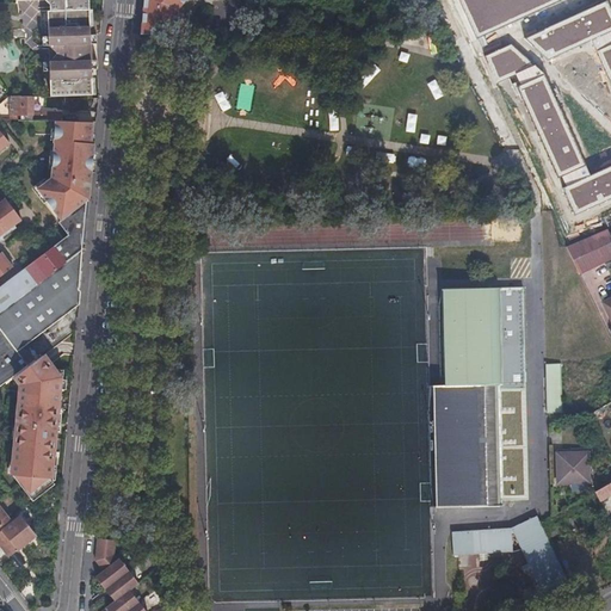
[(88,0),(17,0),(18,0),(24,0),(54,0),(55,0),(50,4),(50,12),(47,12),(48,36),(49,45),(49,62),(50,71),(51,96),(93,93),(92,69),(92,60),(91,43),(91,35),(88,0)]
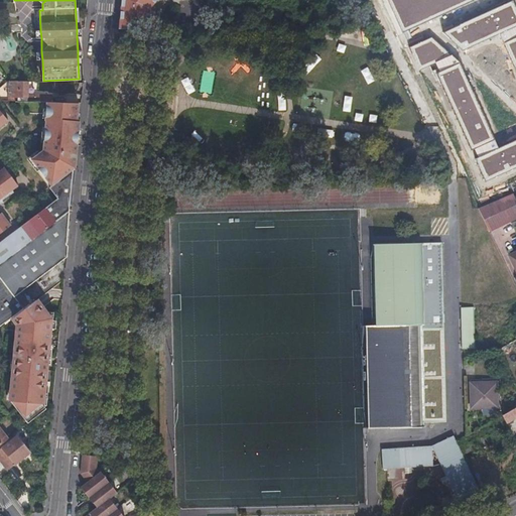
[(120,0),(118,28),(159,27),(158,7),(164,0),(120,0)]
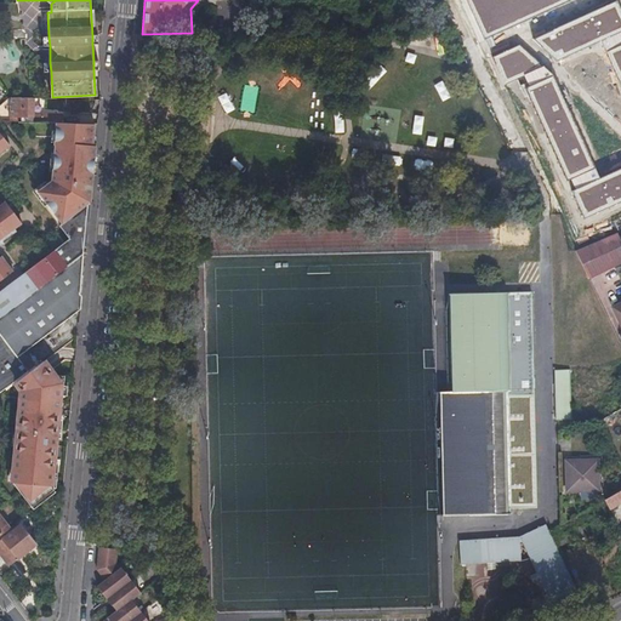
[(466,0),(485,39),(569,0),(466,0)]
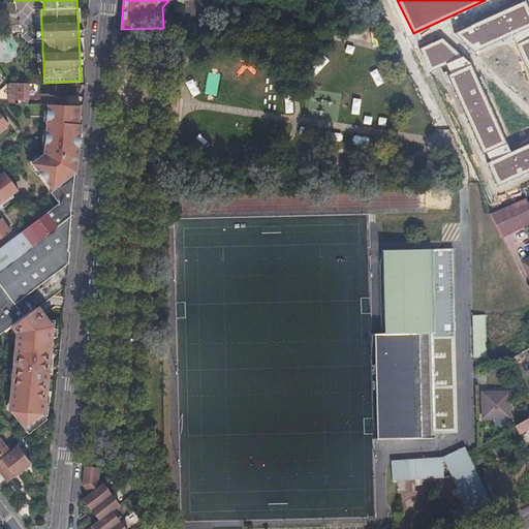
[(528,5),(527,1),(456,33),(475,51),(511,34),(528,71),(528,5)]
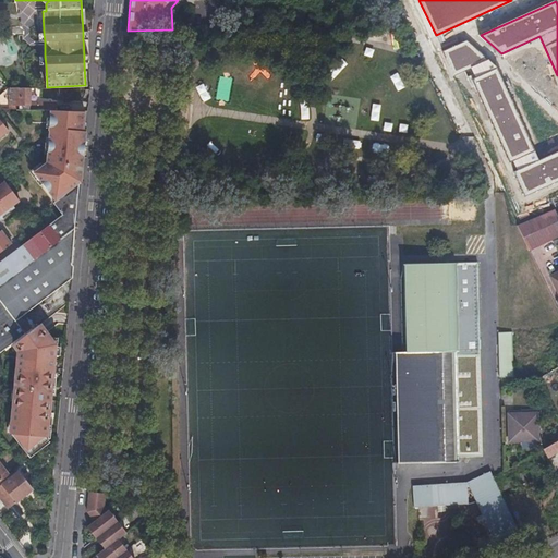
[(557,180),(557,152),(540,160),(497,68),(466,41),(444,52),(455,75),(468,69),(510,161),(513,160),(518,170),(514,172),(525,196),(557,180)]
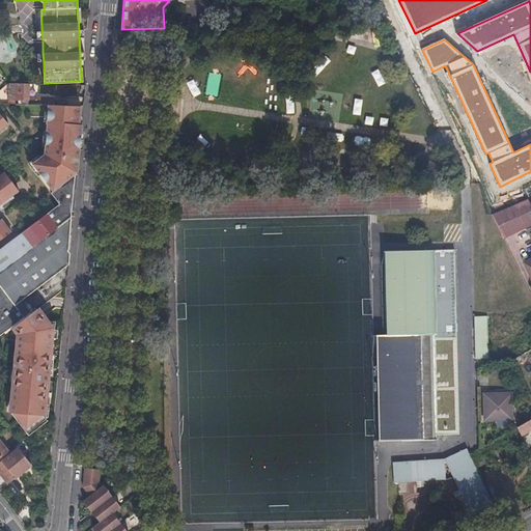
[(49,105),(54,105),(54,98),(29,98),(29,84),(9,84),(9,103),(49,105)]
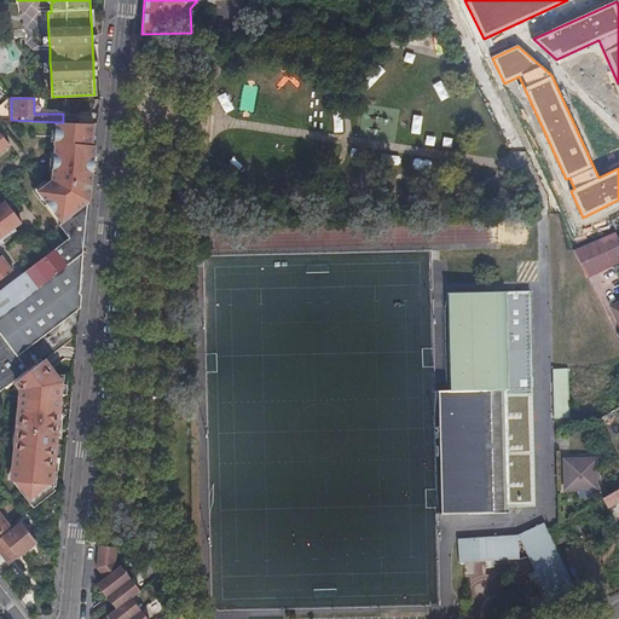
[(57,122),(52,179),(38,190),(62,221),(86,203),(91,200),(87,196),(88,184),(92,184),(96,144),(93,144),(96,123),(63,122),(57,122)]
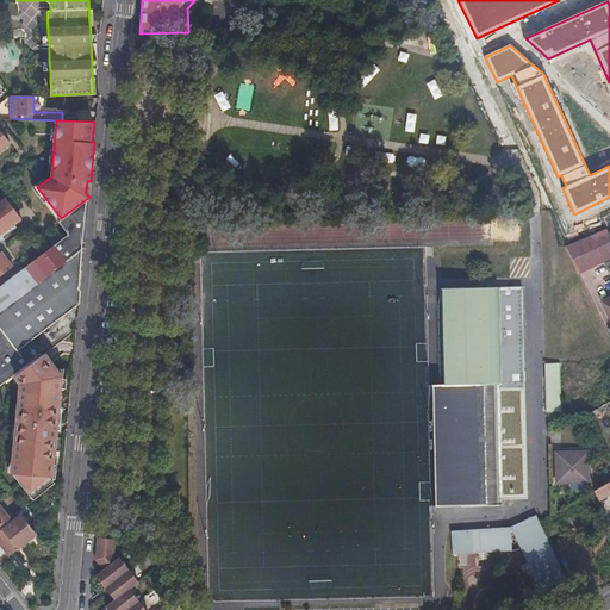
[(0,386),(12,377),(29,365),(17,352),(6,338),(0,330),(0,310),(67,260),(61,251),(69,244),(81,248),(82,231),(83,219),(85,201),(85,200),(61,218),(58,221),(69,235),(0,286),(0,386)]
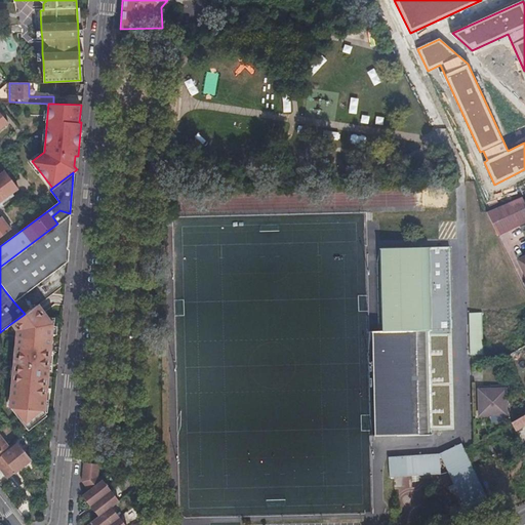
[(491,210),(496,221),(501,234),(524,223),(524,198),(524,197),(491,210)]
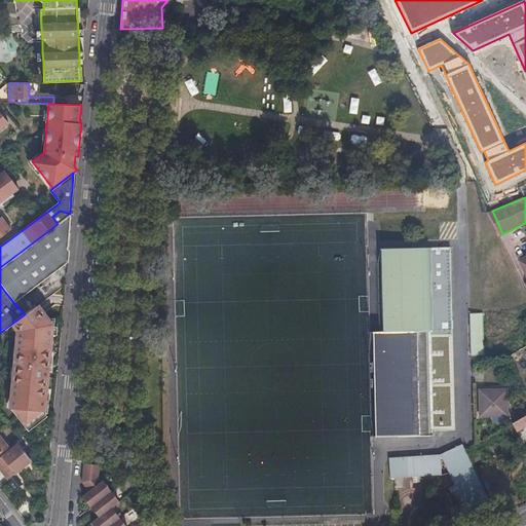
[(73,213),(74,201),(71,199),(70,214),(60,211),(52,217),(58,224),(72,214),(73,213)]
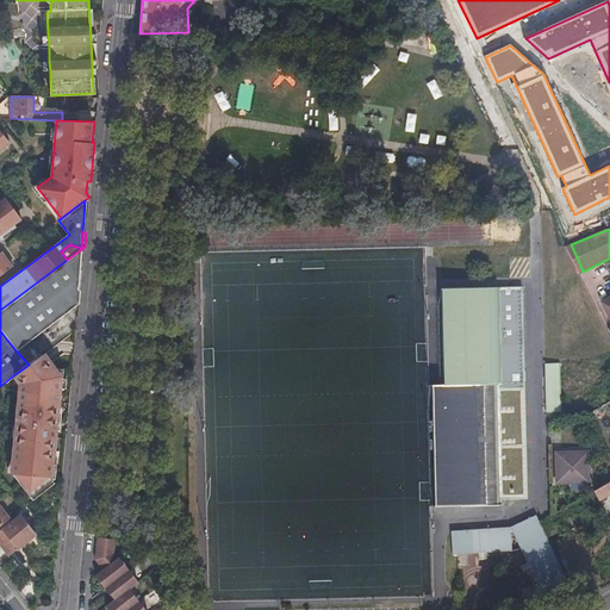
[(67,260),(0,310),(0,330),(6,338),(17,352),(24,346),(79,304),(81,291),(80,287),(83,248),(67,260)]
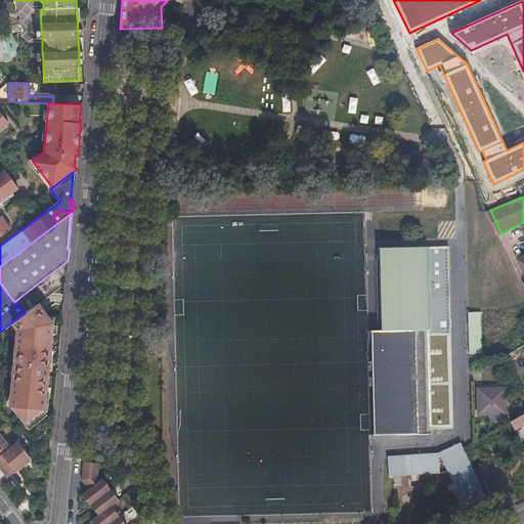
[(2,216),(0,217),(0,236),(12,228),(2,216)]
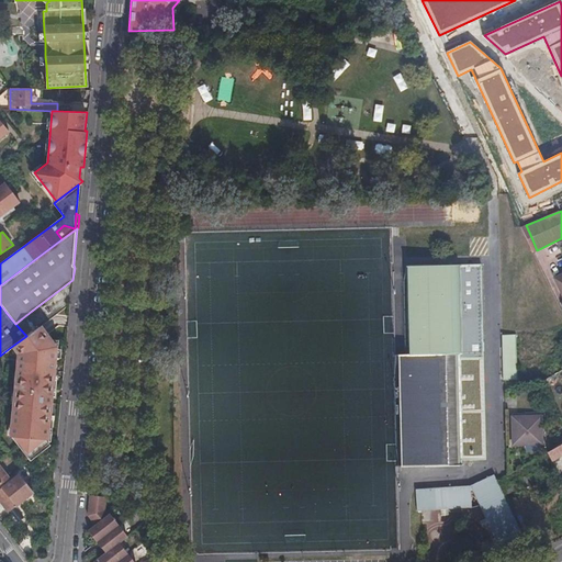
[(413,260),(413,349),(403,348),(403,460),(469,460),(469,454),(486,454),(489,261),(413,260)]
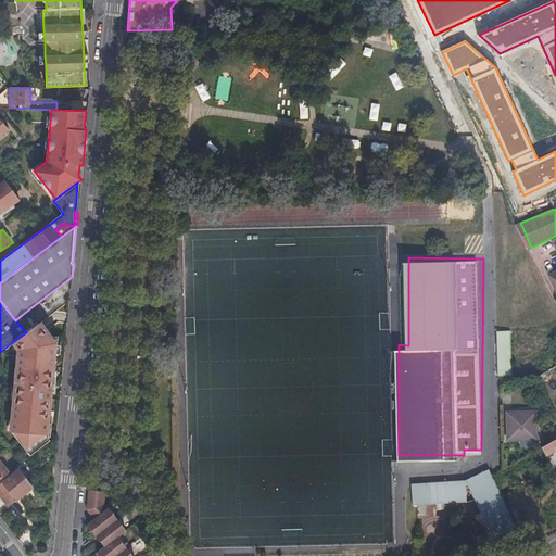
[(26,332),(32,328),(22,315),(15,320),(26,332)]
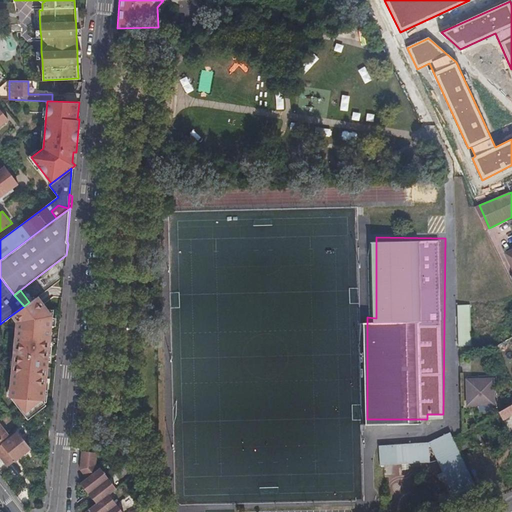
[(50,353),(54,311),(45,310),(36,298),(13,316),(17,321),(20,324),(21,329),(21,338),(17,337),(12,398),(29,420),(46,406),(43,402),(44,391),(46,389),(48,368),(46,367),(47,355),(50,353)]
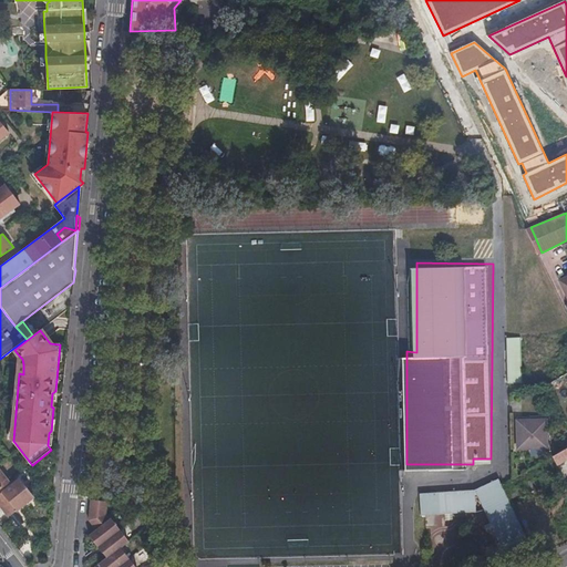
[(522,383),(521,337),(506,337),(506,383),(522,383)]
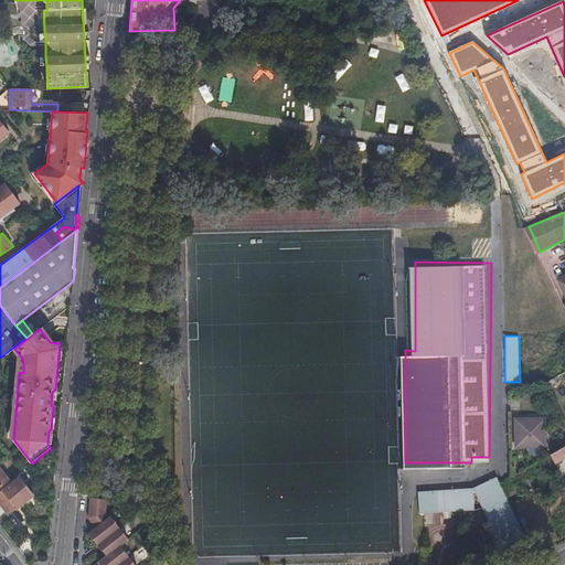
[(528,438),(546,439),(545,417),(516,415),(515,444),(528,444),(528,438)]
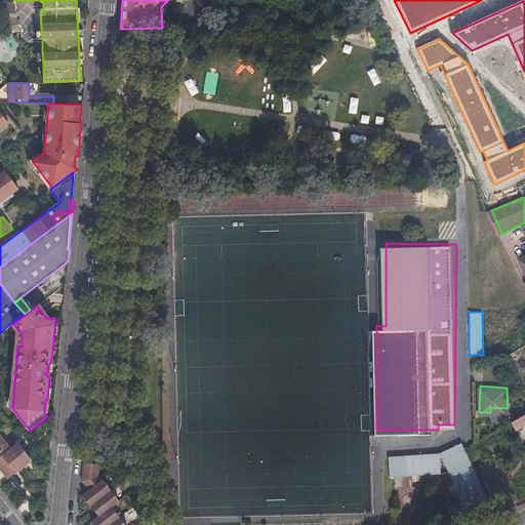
[(524,425),(524,414),(512,423),(515,431),(524,425)]
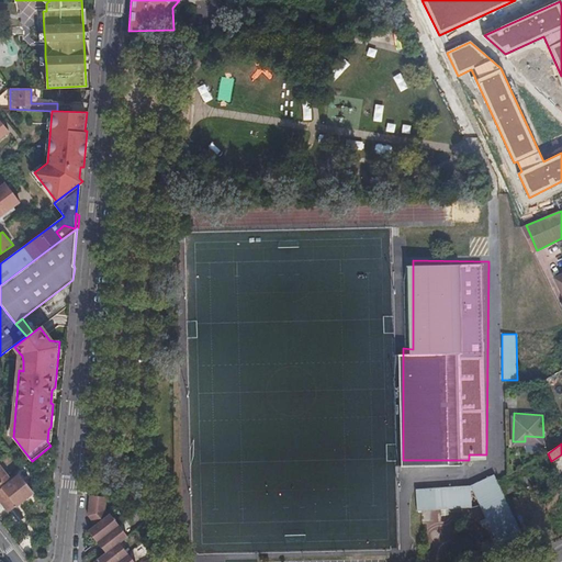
[(0,485),(10,478),(0,464),(0,485)]
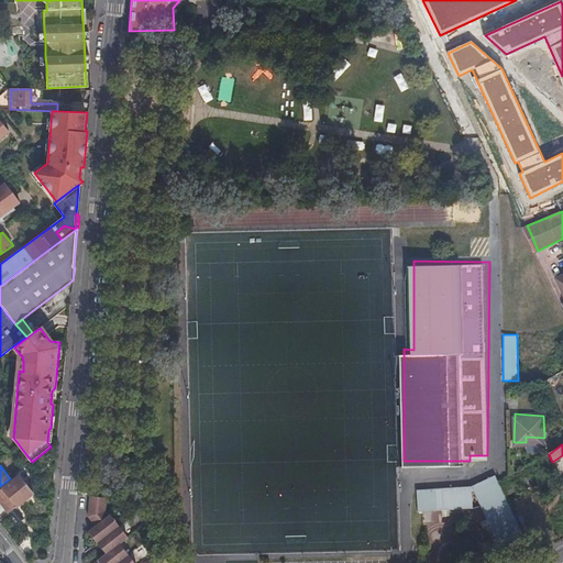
[(34,494),(20,475),(0,488),(0,500),(9,512),(34,494)]
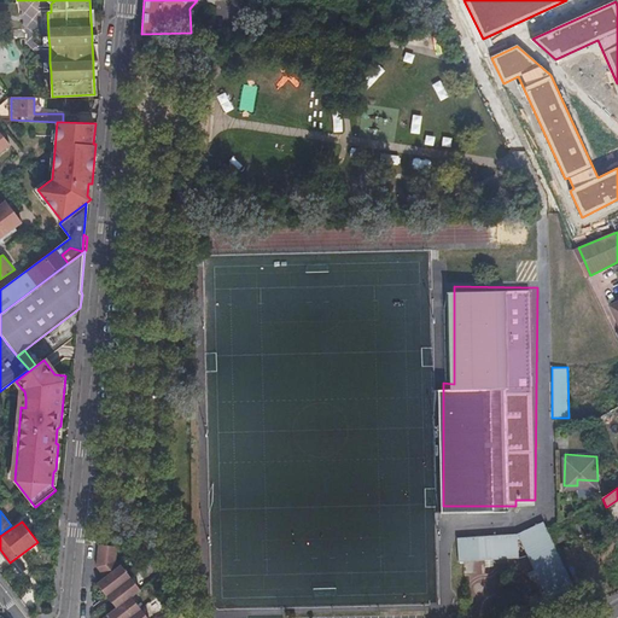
[(557,544),(569,538),(582,532),(577,524),(552,535),(557,544)]
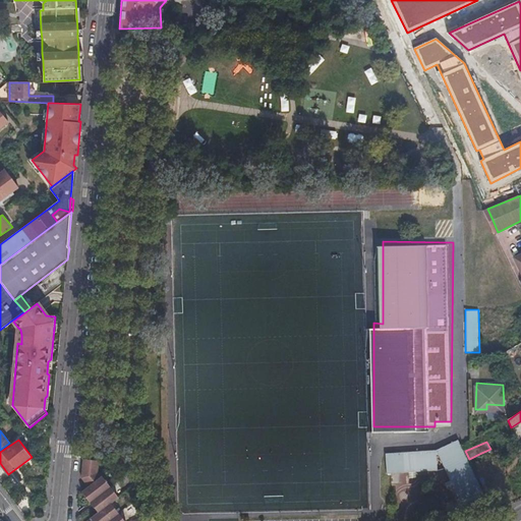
[(387,452),(387,472),(444,468),(464,511),(485,501),(460,443),(438,453),(387,452)]
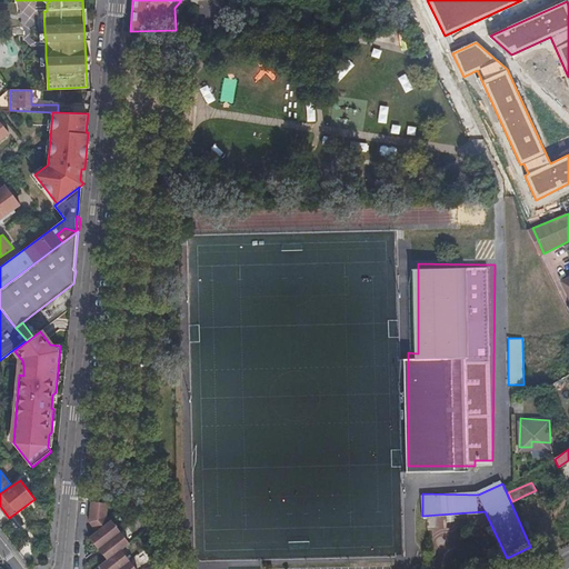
[(91,540),(116,527),(115,525),(110,527),(109,525),(112,506),(96,502),(91,521),(98,532),(90,538),(91,540)]
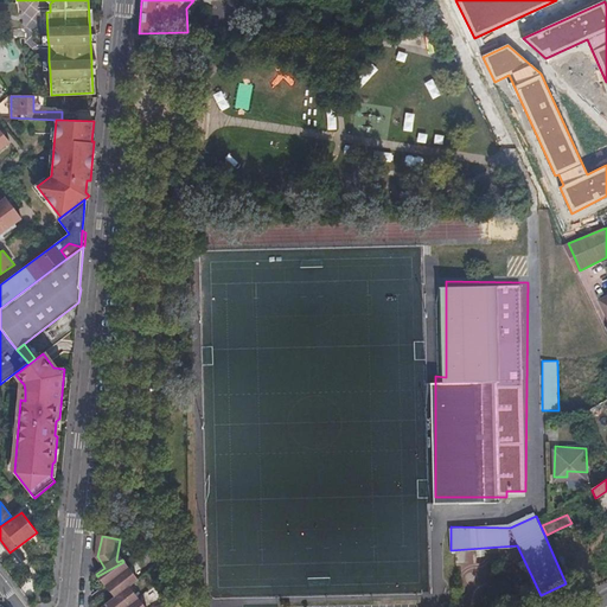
[(136,586),(123,562),(97,576),(101,582),(104,581),(109,589),(106,592),(110,600),(102,605),(103,606),(138,606),(128,590),(136,586)]
